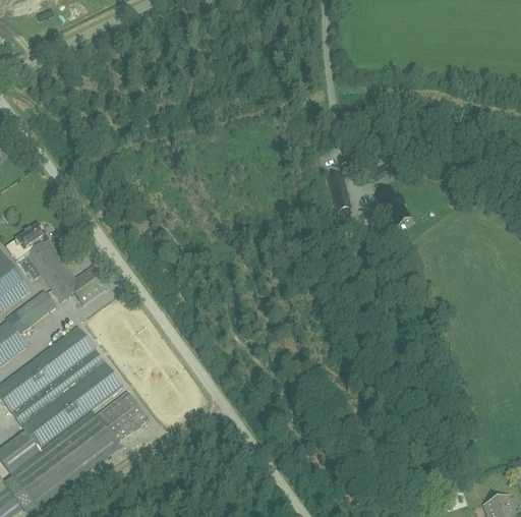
[(372,172),(378,180),(385,176),(380,167),(372,172)]
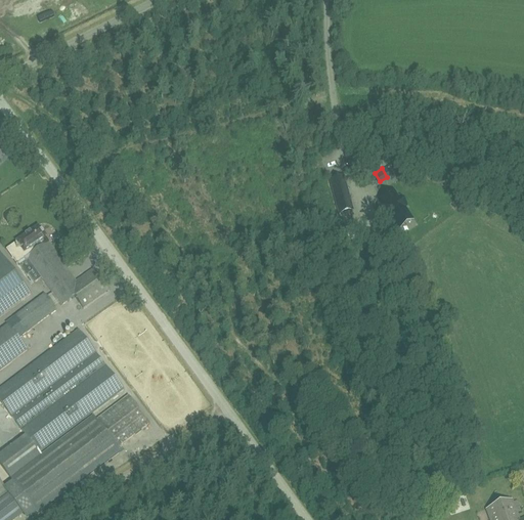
[(76,277),(44,234),(45,234),(37,223),(15,239),(15,240),(5,247),(16,261),(27,254),(60,302),(74,293),(83,305),(107,287),(93,266),(76,277)]
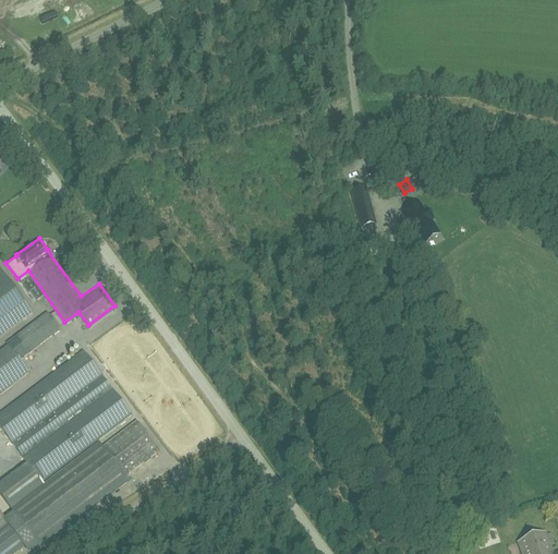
[(0,334),(32,310),(27,303),(0,266),(0,334)]
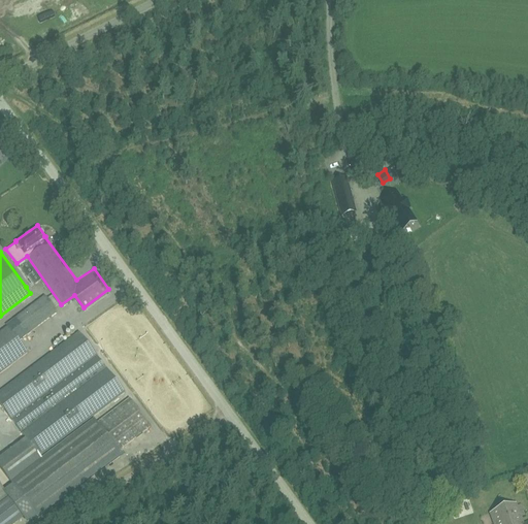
[(26,332),(57,308),(44,293),(13,316),(26,332)]
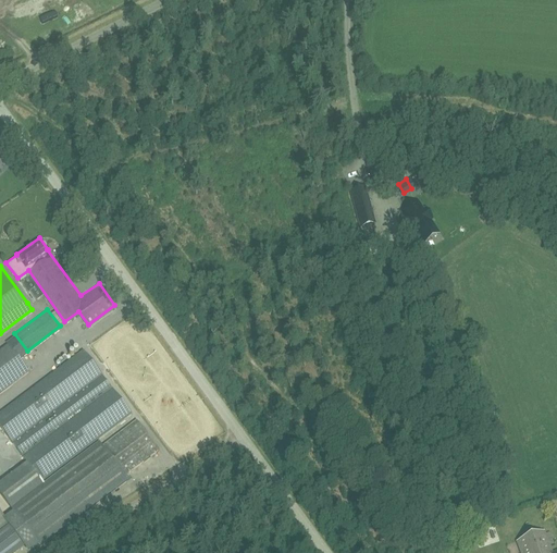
[(0,389),(27,368),(8,341),(0,346),(0,389)]
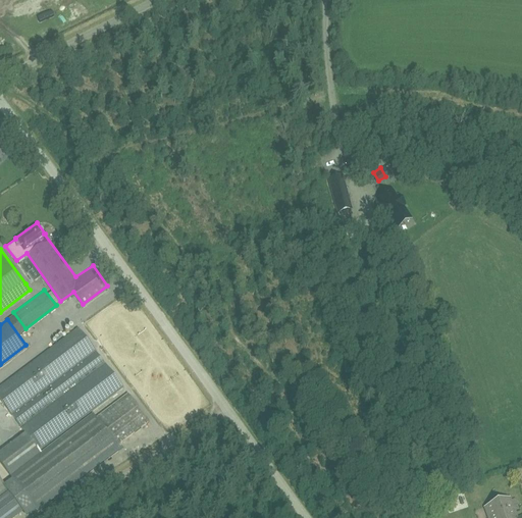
[(104,361),(95,349),(96,348),(77,324),(0,382),(0,396),(39,448),(122,384),(105,361),(104,361)]
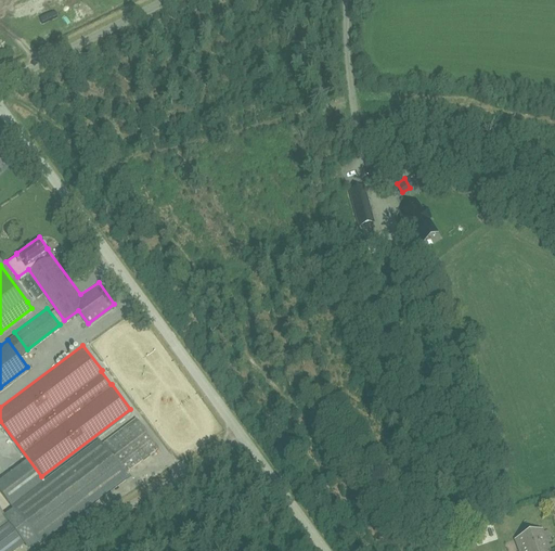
[(0,550),(10,550),(24,541),(27,547),(38,539),(39,540),(126,475),(123,471),(157,446),(136,417),(101,443),(98,438),(41,481),(25,459),(0,476),(0,488),(13,505),(3,513),(0,508),(0,550)]
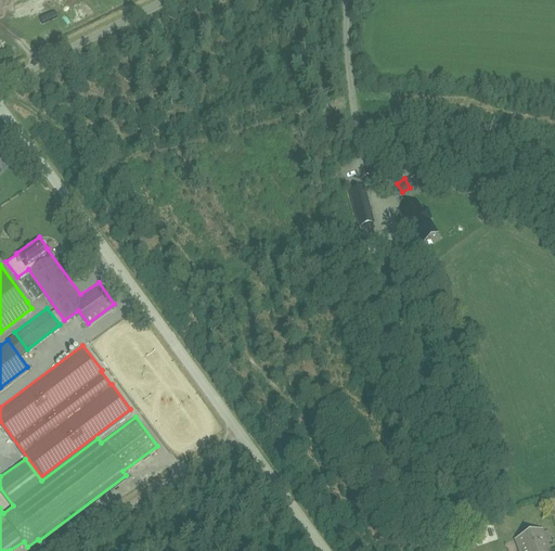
[(554,550),(554,546),(550,548),(541,526),(515,537),(520,550),(554,550)]
